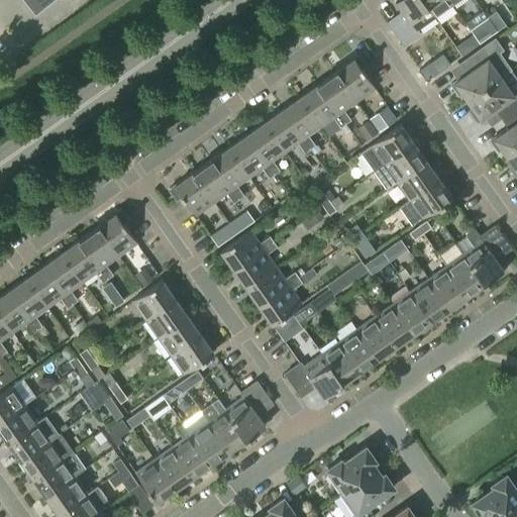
[(23,0),(35,14),(54,0),(23,0)]
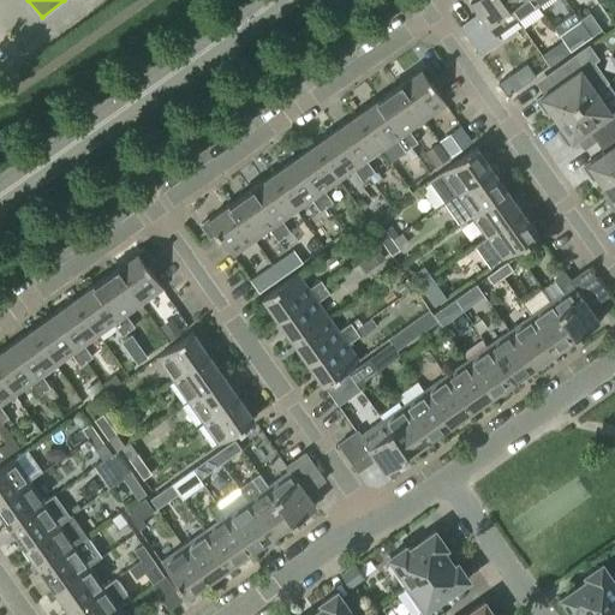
[(517,21),(502,0),(470,0),(479,13),(461,25),(481,52),(500,39),(496,34),(517,21)]
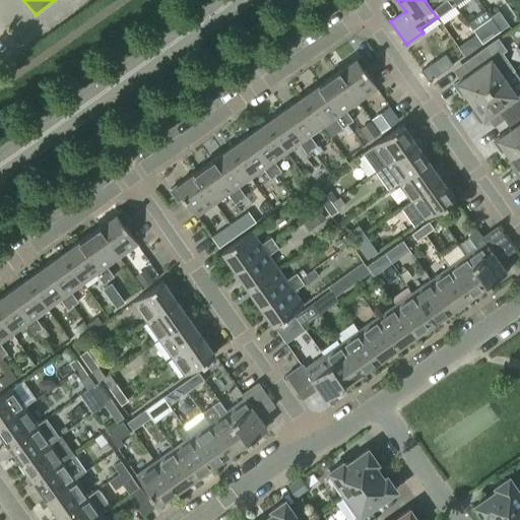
[(452,0),(425,0),(437,17),(437,16),(455,4),(452,0)]
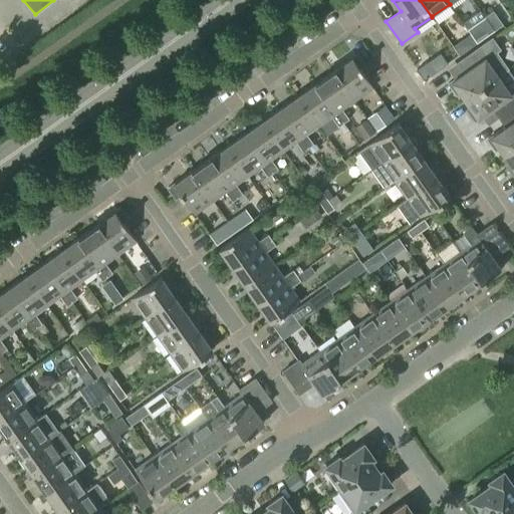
[(485,17),(490,24),(494,31),(503,25),(493,12),(485,17)]
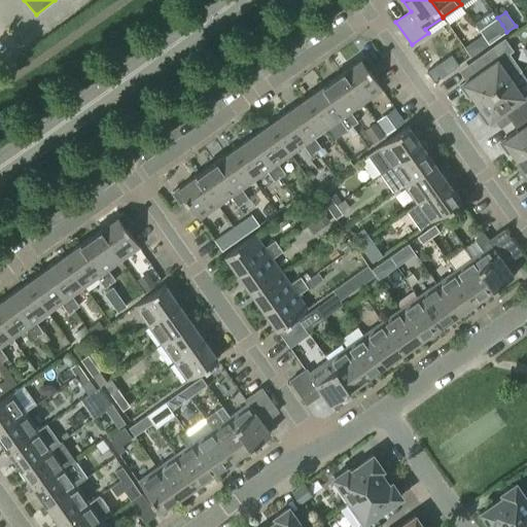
[(506,32),(502,25),(493,31),(498,38),(506,32)]
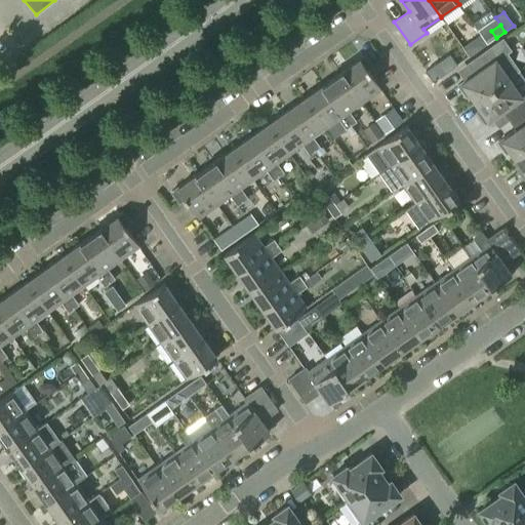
[(469,93),(474,102),(509,77),(519,70),(508,54),(512,51),(502,39),(469,63),(476,73),(457,85),(466,95),(469,93)]
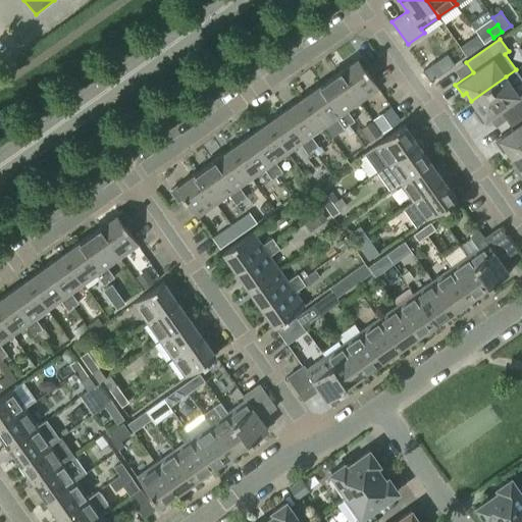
[(470,41),(460,48),(466,57),(476,50),(470,41)]
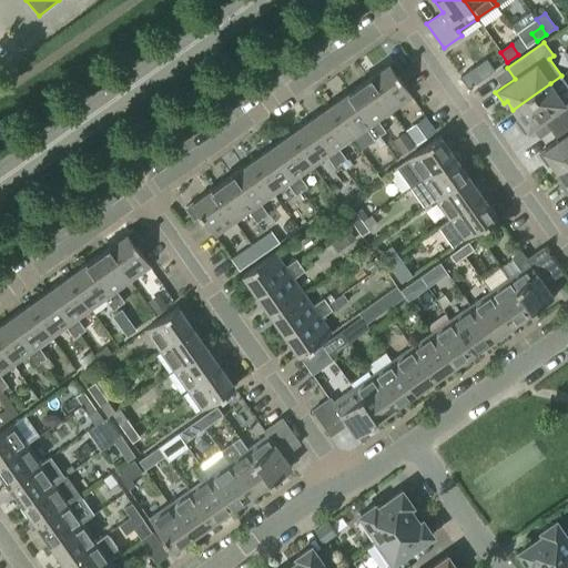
[(396,75),(403,70),(395,59),(372,75),(395,108),(412,97),(396,75)]
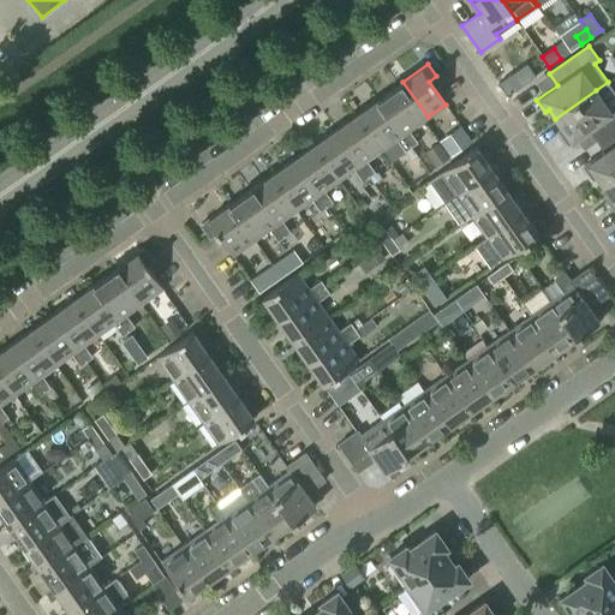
[(402,82),(377,100),(411,147),(417,142),(408,130),(428,117),(402,82)]
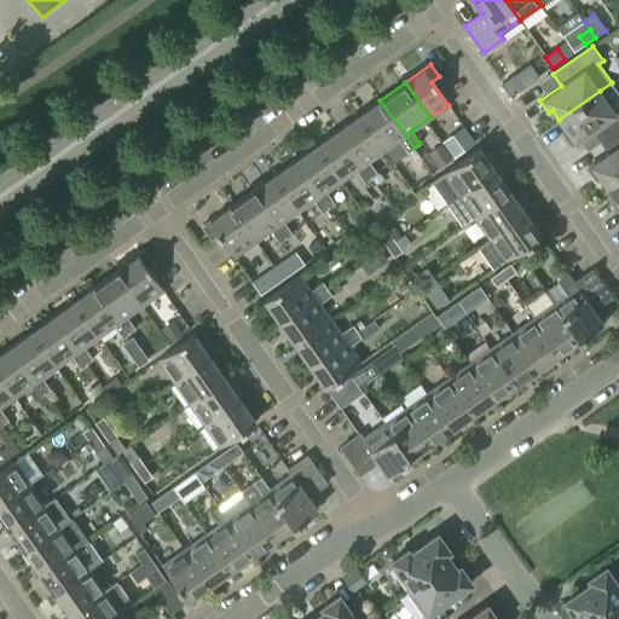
[(593,129),(600,140),(618,127),(618,93),(612,82),(600,91),(559,120),(566,129),(562,132),(572,145),(593,129)]
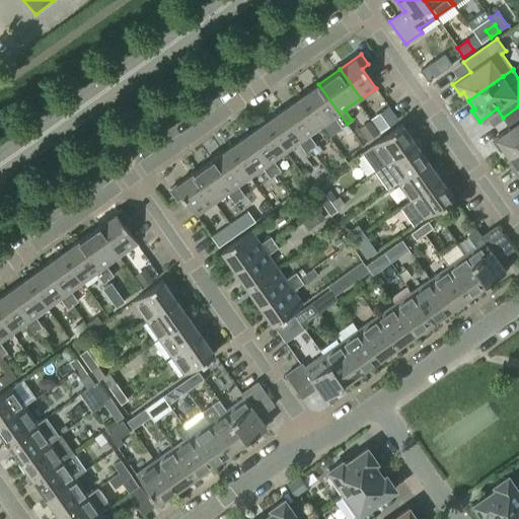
[(318,84),(301,96),(322,126),(334,118),(341,128),(347,124),(318,84)]
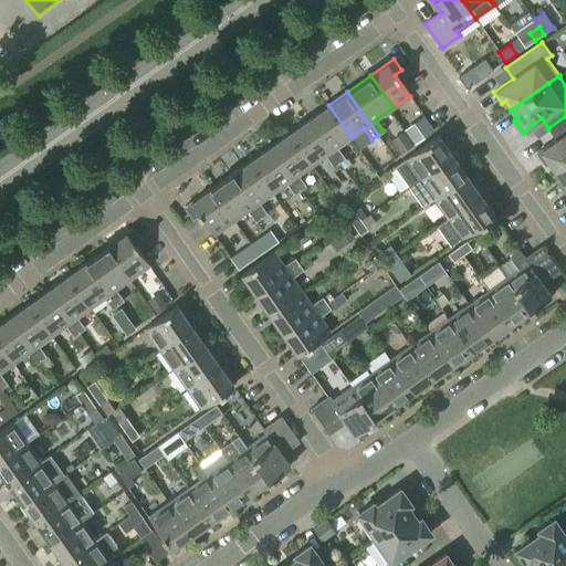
[(328,105),(308,119),(332,152),(352,137),(328,105)]
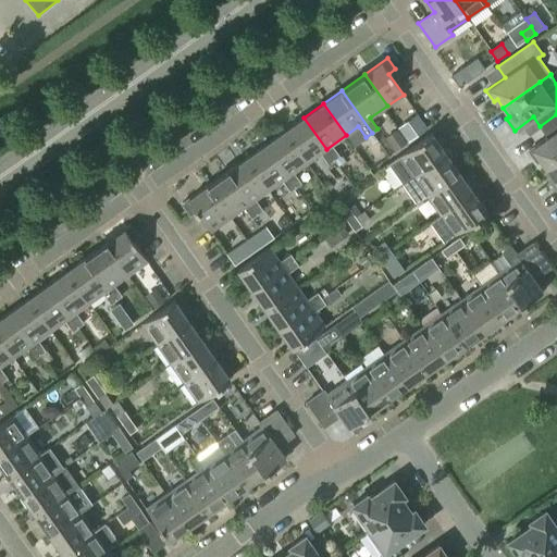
[(546,168),(556,159),(556,114),(540,126),(547,137),(528,150),(536,162),(541,160),(546,168)]
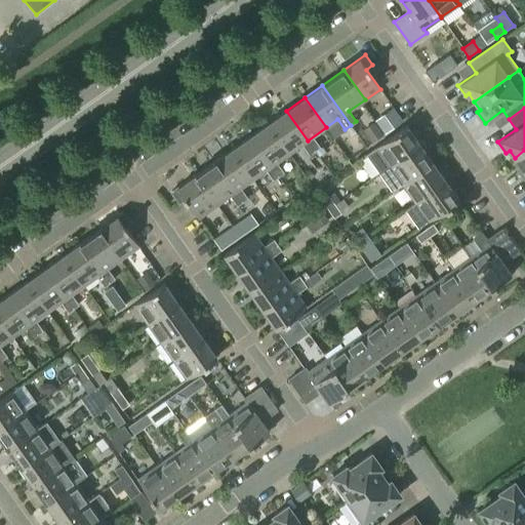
[(286,111),(268,124),(289,154),(301,145),(309,155),(315,150),(308,140),(286,111)]
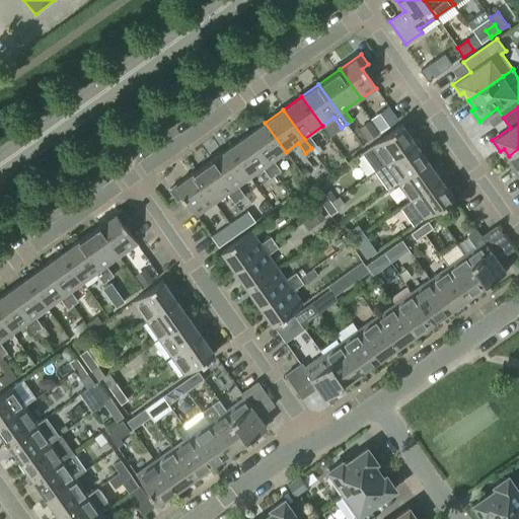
[(374,121),(382,133),(397,122),(388,109),(374,121)]
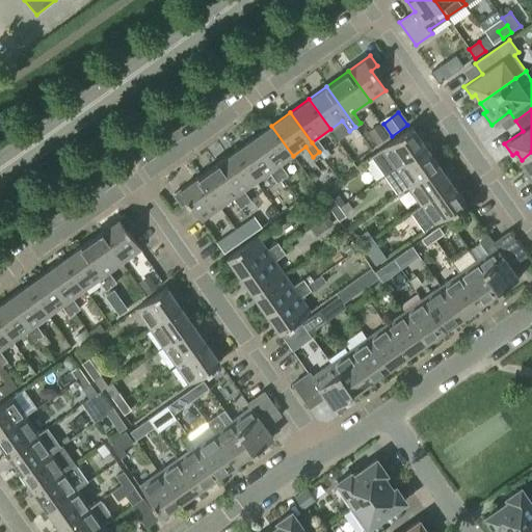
[(369,132),(377,144),(388,136),(379,125),(369,132)]
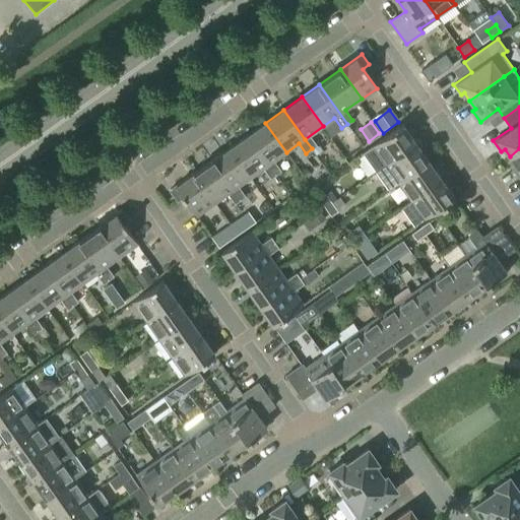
[(286,152),(265,123),(248,135),(276,174),(281,171),(274,160),(286,152)]
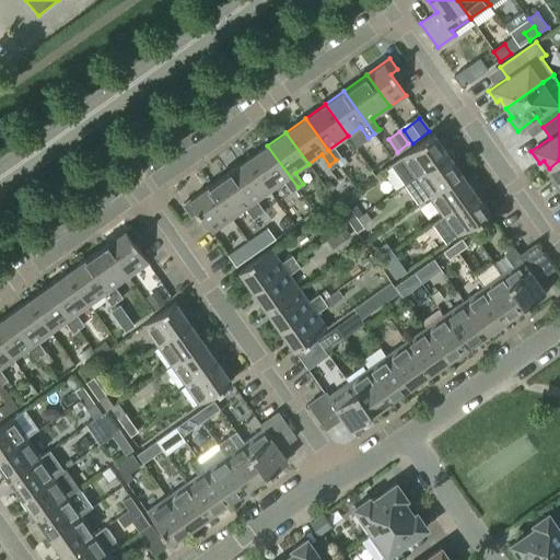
[(391,165),(405,185),(416,177),(447,155),(433,135),(391,165)]
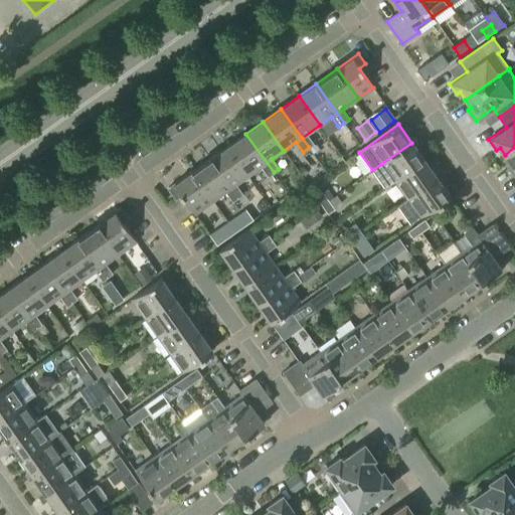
[(245,134),(228,146),(249,175),(261,167),(268,176),(274,172),(245,134)]
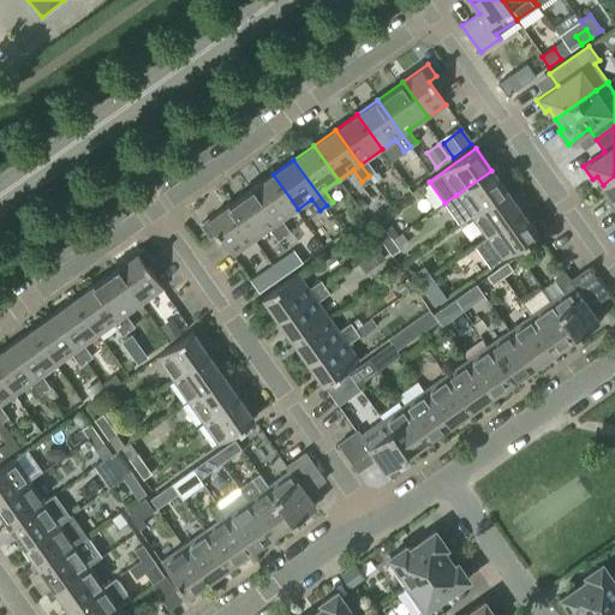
[(376,171),(369,175),(372,181),(381,177),(376,171)]
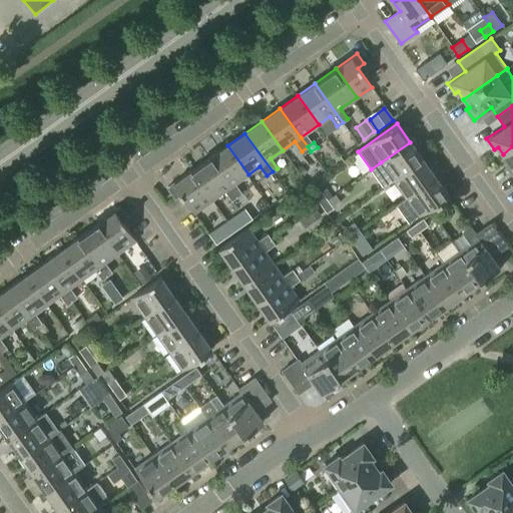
[(383,187),(394,180),(423,159),(410,142),(381,162),(371,169),(383,187)]
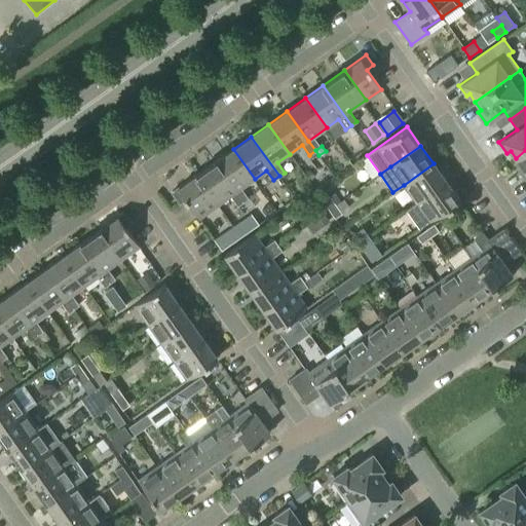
[(233,149),(215,161),(243,201),(250,197),(243,187),(255,179),(233,149)]
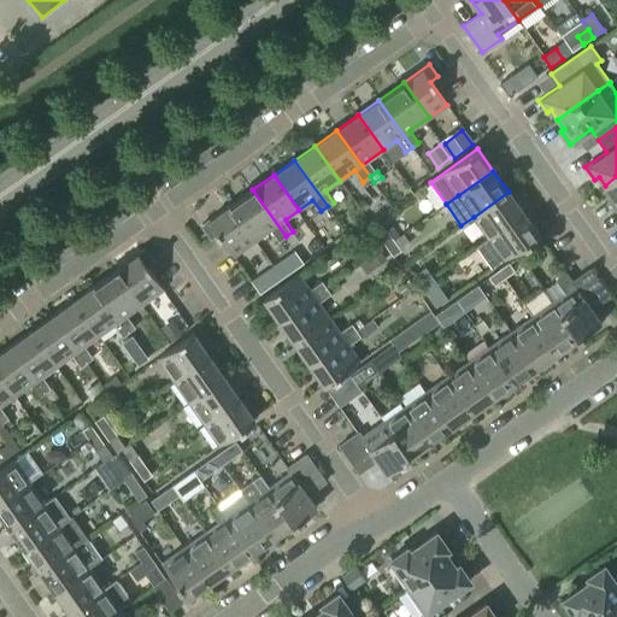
[(616,176),(605,186),(611,195),(607,198),(616,211),(616,210),(616,176)]
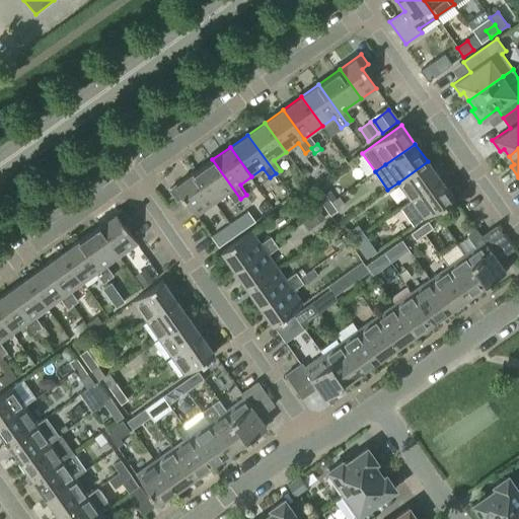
[(233,204),(239,200),(245,209),(246,208),(240,199),(212,159),(192,174),(212,204),(227,194),(233,204)]
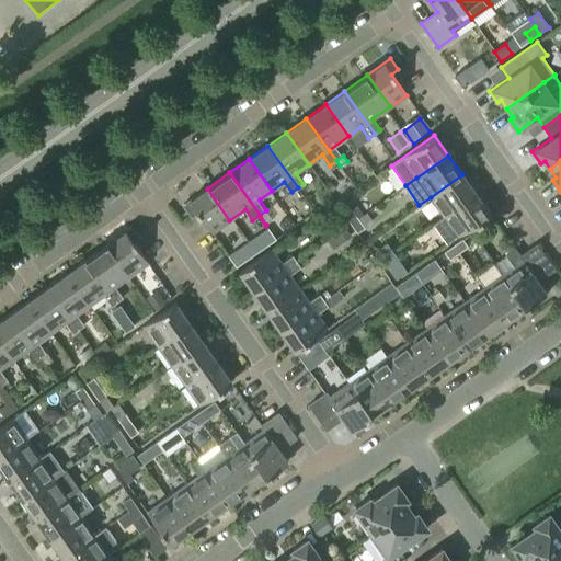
[(462,174),(431,197),(444,216),(476,194),(462,174)]
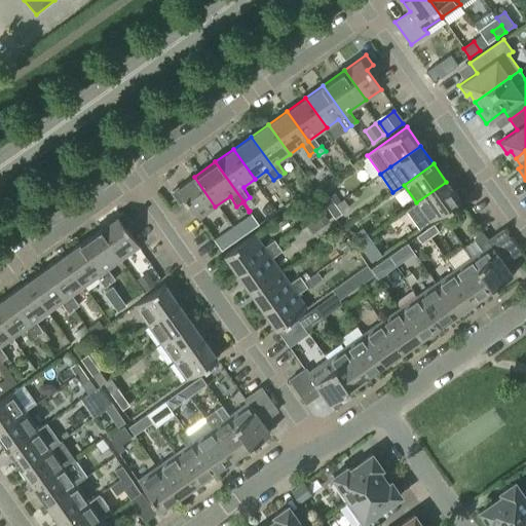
[(173,192),(180,202),(185,199),(198,219),(215,207),(194,177),(173,192)]
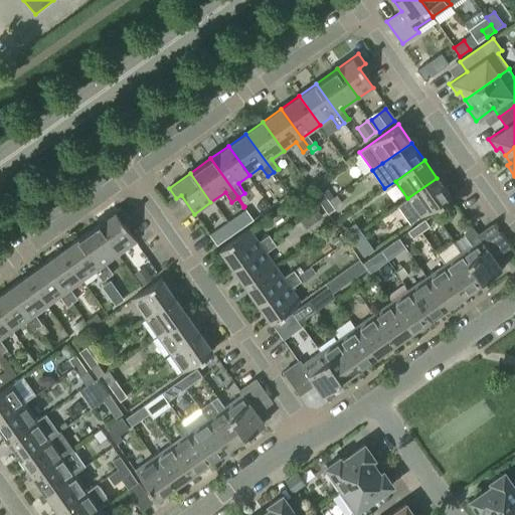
[(407,198),(397,205),(410,224),(450,196),(437,178),(407,198)]
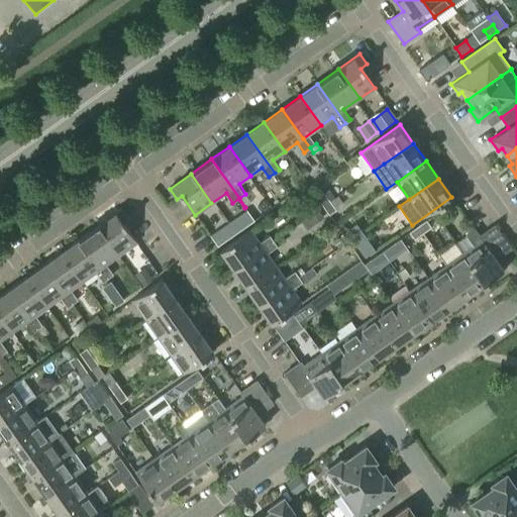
[(317,199),(323,207),(330,202),(334,198),(328,190),(317,199)]
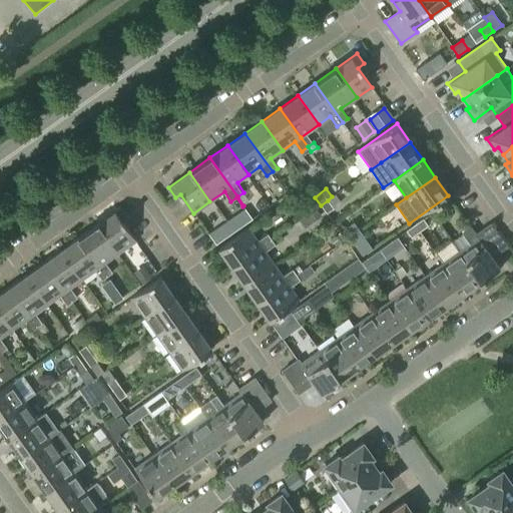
[(321,205),(327,213),(333,208),(328,200),(321,205)]
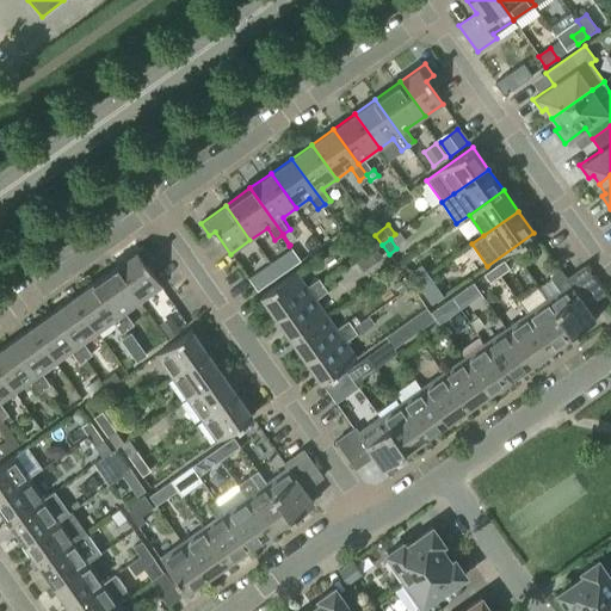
[(146,264),(152,259),(142,247),(116,266),(141,301),(161,287),(146,264)]
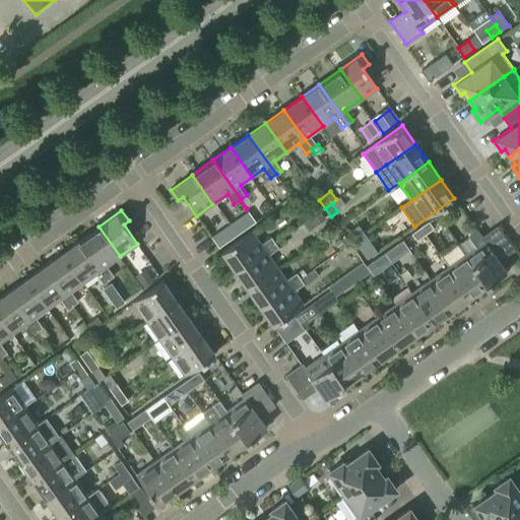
[(311,218),(316,226),(327,219),(322,211),(311,218)]
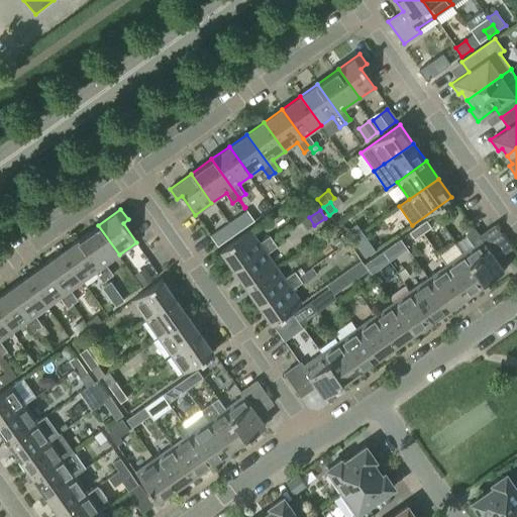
[(426,221),(418,227),(422,233),(430,227),(426,221)]
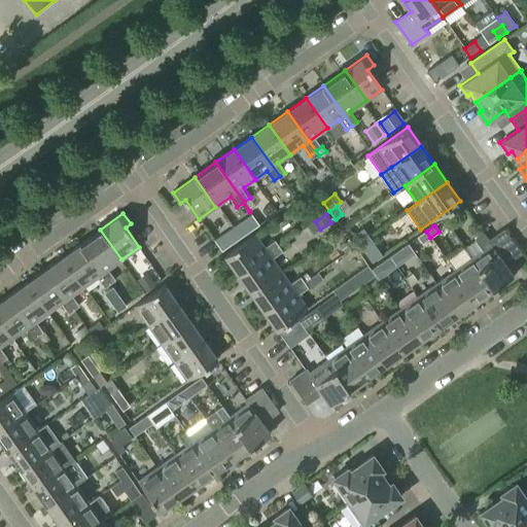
[(81,243),(111,283),(115,280),(108,269),(121,259),(100,230),(81,243)]
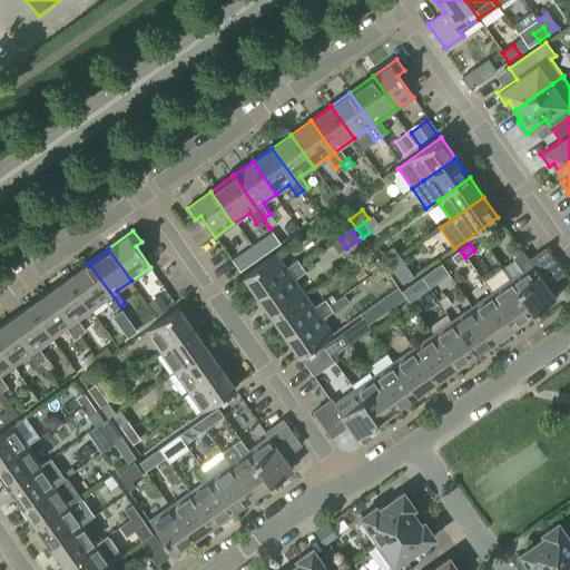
[(562,274),(544,248),(532,257),(527,249),(516,257),(524,268),(510,278),(533,311),(553,296),(546,285),(562,274)]
